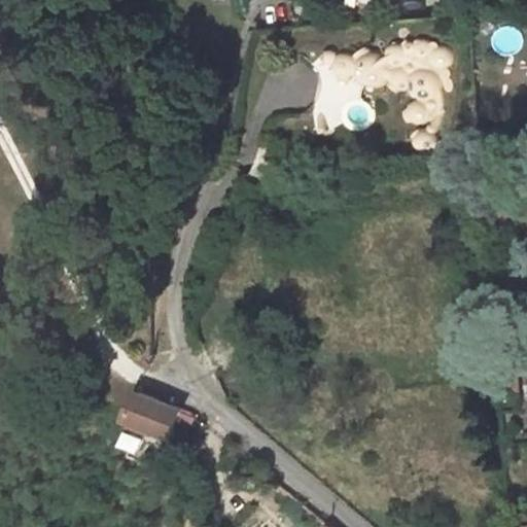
[(423,0),(399,3),(401,18),(426,14),(423,0)]
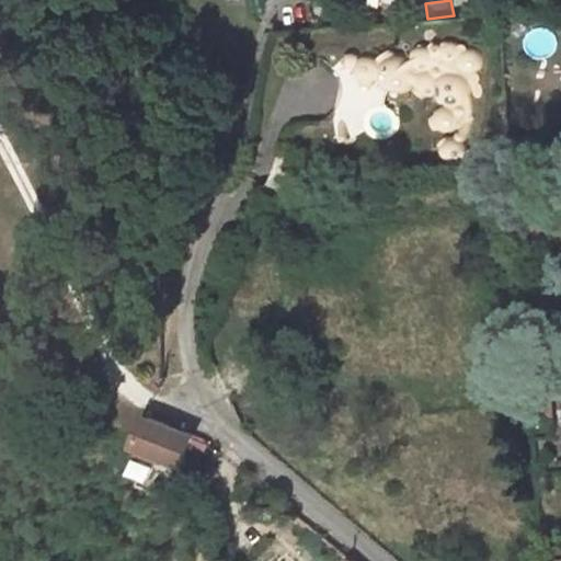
[(375,84),(378,90),(386,94),(389,99),(397,100),(404,96),(404,93),(410,87),(410,90),(411,95),(413,98),(416,99),(420,99),(421,98),(426,98),(431,94),(434,95),(437,101),(442,106),(441,110),(436,113),(433,117),(431,118),(430,122),(430,125),(432,127),(434,128),(437,132),(441,134),(446,135),(449,134),(453,133),(456,129),(458,125),(458,121),(456,113),(456,110),(459,109),(460,123),(460,129),(457,138),(457,139),(451,140),(447,144),(445,147),(444,152),(445,157),(448,162),(455,165),(461,164),(467,160),(469,156),(469,151),(468,146),(471,135),(473,125),(472,111),(470,100),(472,93),(472,88),(468,78),(469,76),(474,75),(479,70),(481,65),(481,59),(478,54),(472,50),(469,49),(464,50),(460,52),(457,55),(456,52),(453,49),(447,47),(442,48),(437,53),(432,52),(424,53),(420,50),(415,49),(410,52),(407,56),(398,58),(391,57),(387,55),(384,55),(379,58),(374,63),(376,67),(373,64),(367,61),(364,60),(359,61),(356,64),(354,66),(352,61),(348,58),(345,57),(341,58),(338,60),(334,65),(334,69),(335,72),(339,76),(343,77),(348,77),(352,75),(352,76),(351,78),(351,81),(354,83),(356,83),(357,91),(362,94),(367,95),(371,93),(375,90),(375,84)]
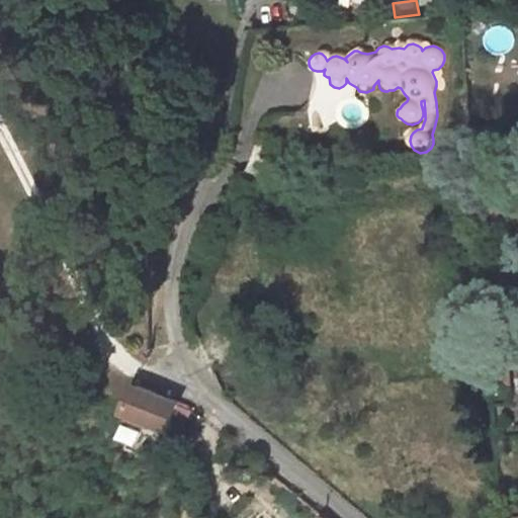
[(514,363),(498,364),(500,385),(516,384),(514,363)]
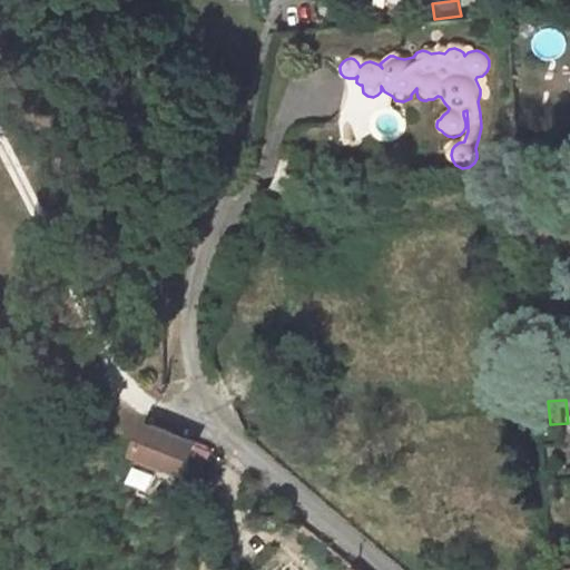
[(198,445),(155,425),(143,454),(186,473),(198,445)]
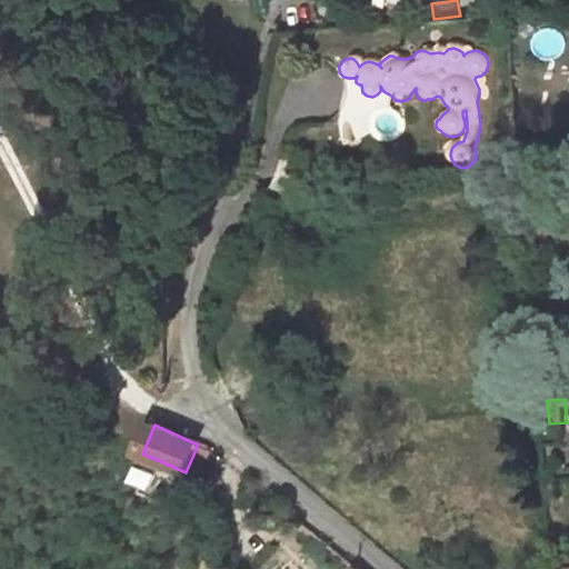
[(147,475),(136,469),(131,480),(142,485),(147,475)]
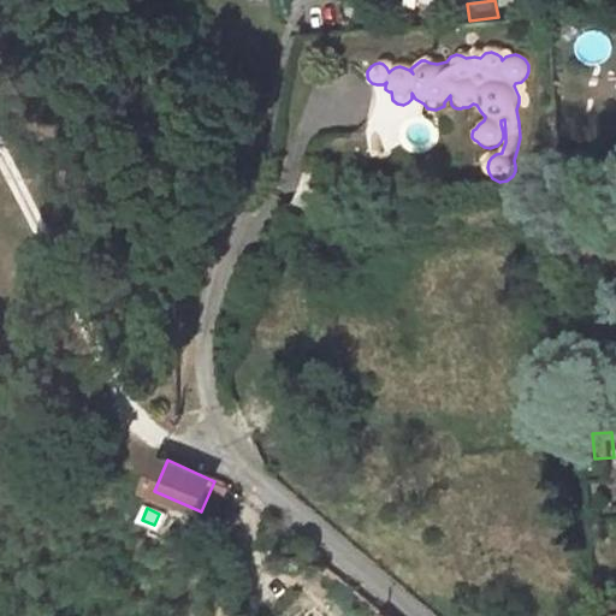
[(312,555),(302,548),(294,557),(303,564),(312,555)]
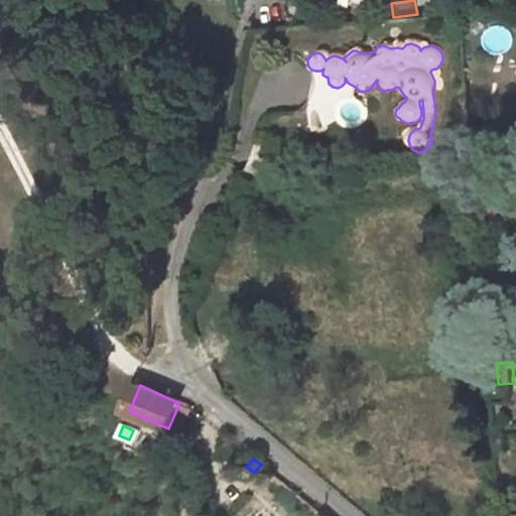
[(281,481),(265,469),(259,476),(274,489),(281,481)]
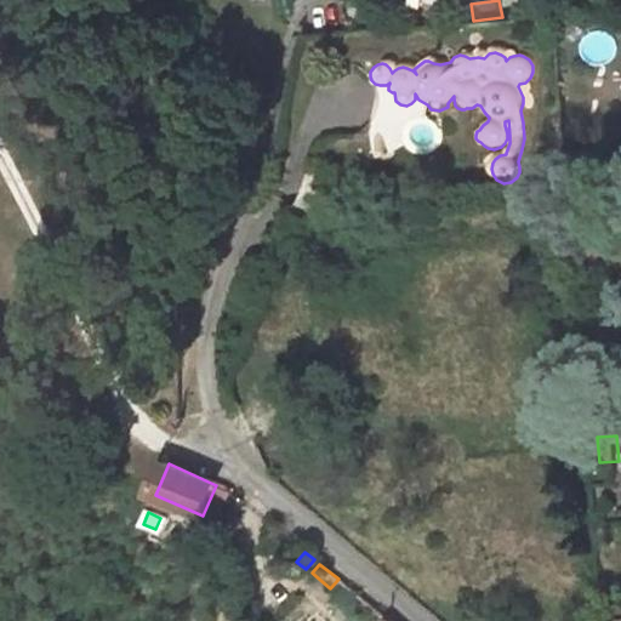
[(360,597),(343,584),(336,592),(353,605),(360,597)]
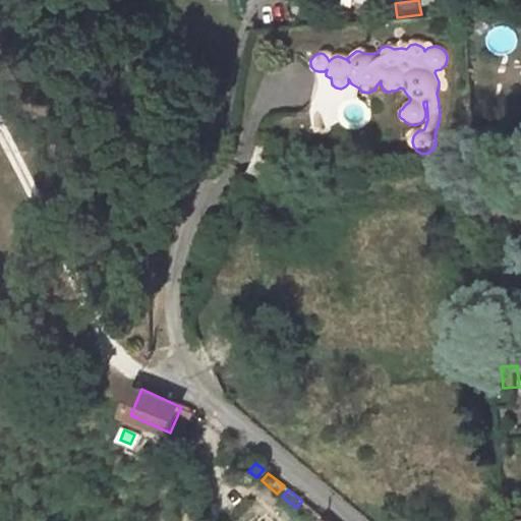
All buildings are outlined.
